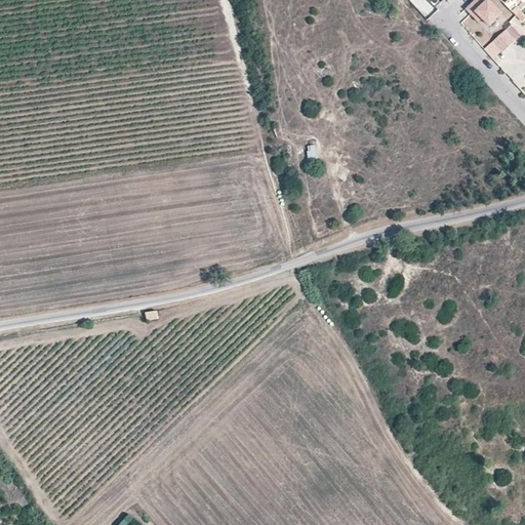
[(500,15),(486,0),(475,0),(466,10),(475,19),(477,17),(480,22),(482,19),(488,26),(500,15)]
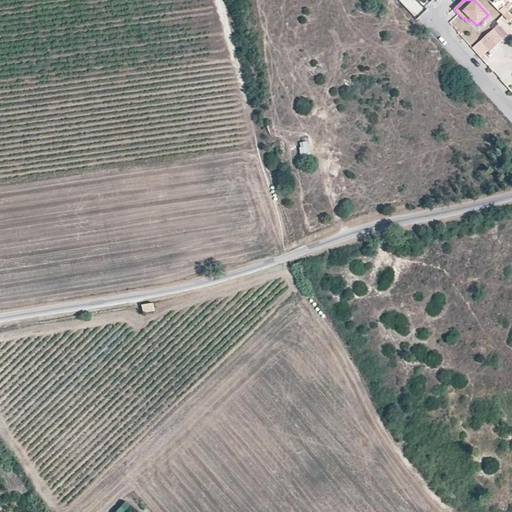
[(503,17),(508,10),(505,8),(504,7),(498,13),(503,17)]
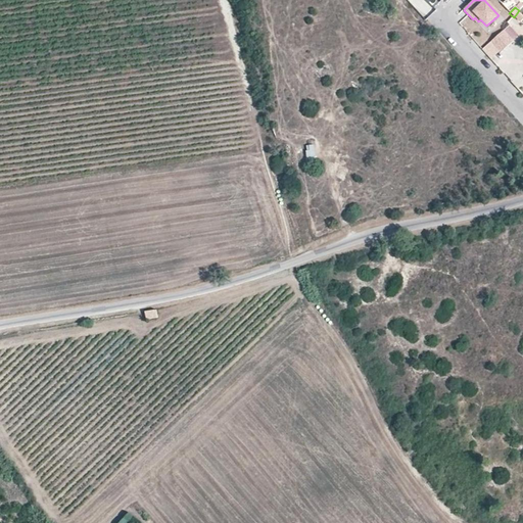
[(520,22),(522,18),(522,13),(519,10),(514,17),(520,22)]
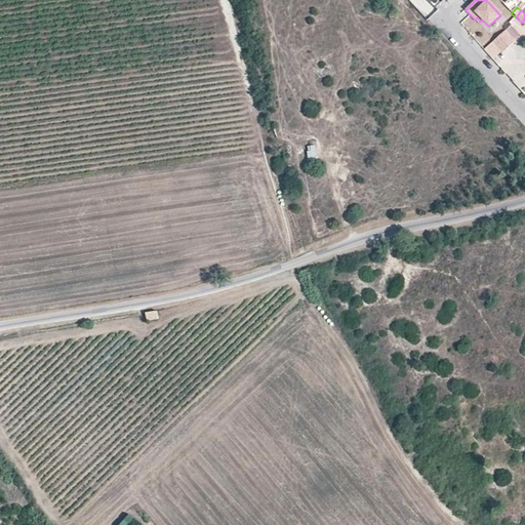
[(501,53),(515,43),(506,32),(492,42),(501,53)]
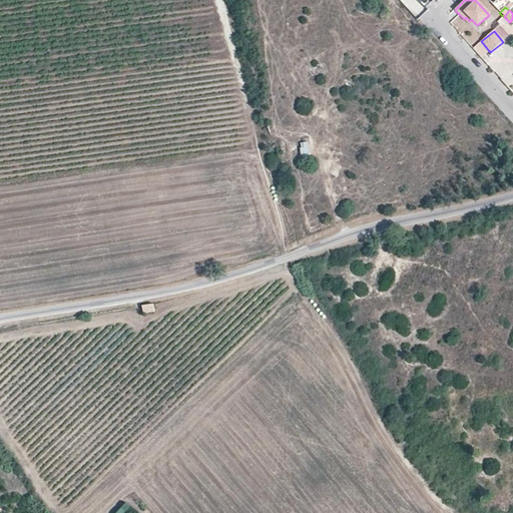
[(302,156),(312,155),(309,141),(300,142),(302,156)]
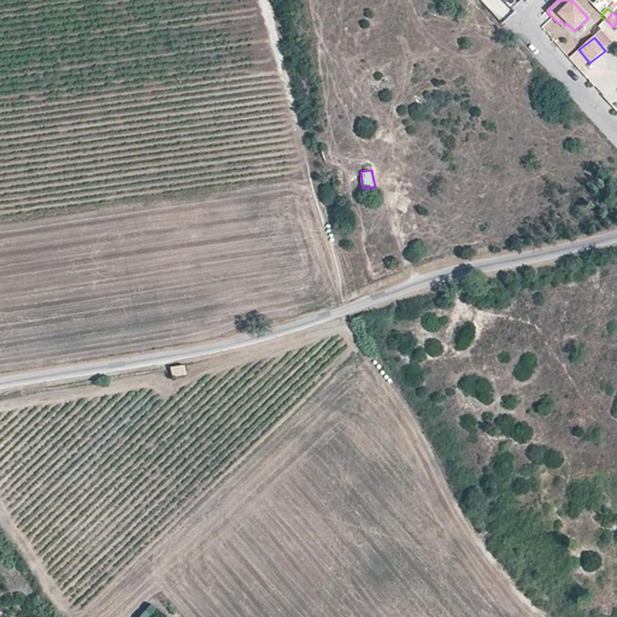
[(526,310),(535,309),(533,295),(524,297),(526,310)]
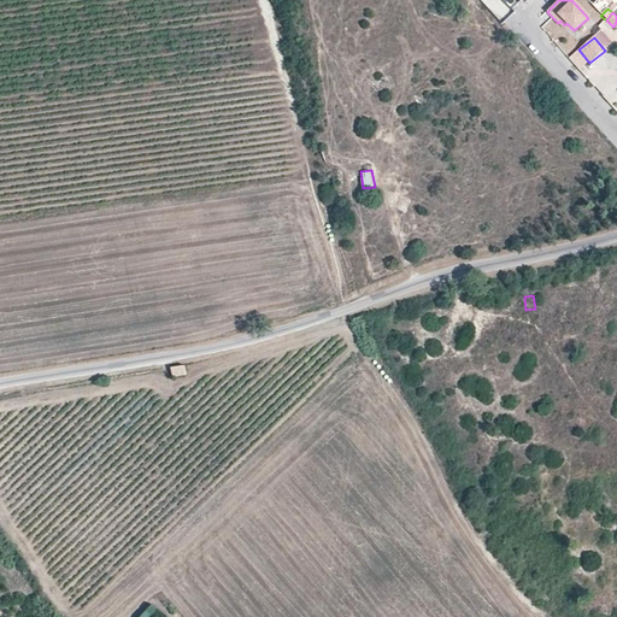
[(187,375),(186,365),(171,368),(172,378),(187,375)]
